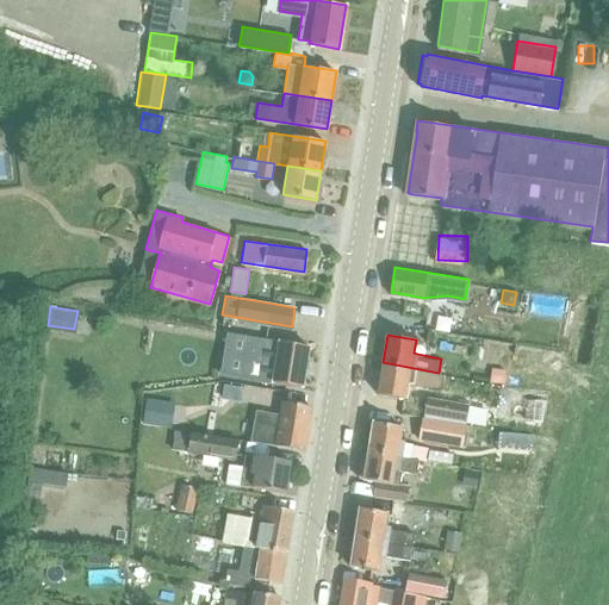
[(246,336),(238,376),(258,380),(302,387),(309,345),(263,340),(246,336)]
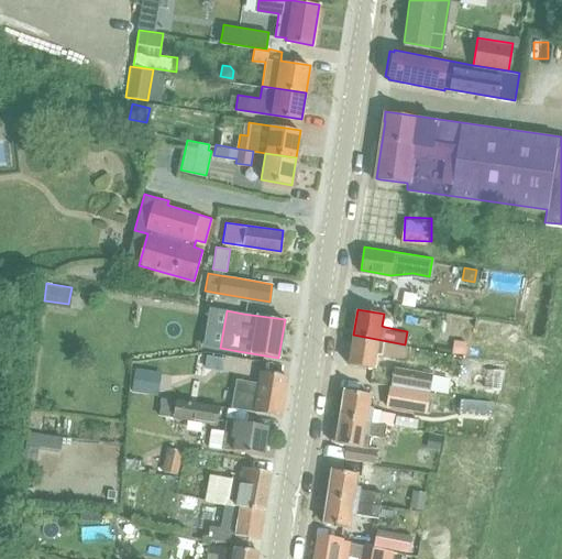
[(409,344),(405,344),(353,335),(348,361),(375,365),(377,352),(407,358),(409,344)]
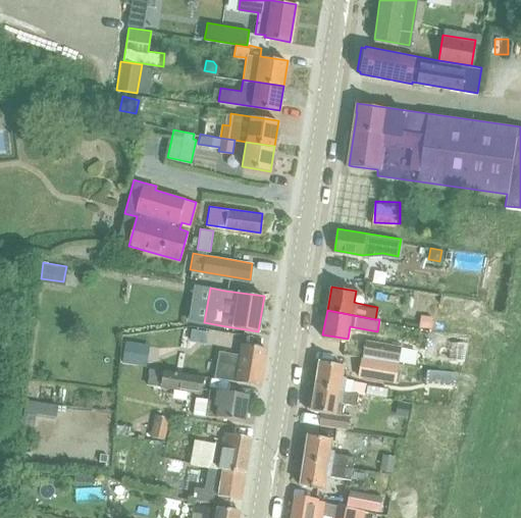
[(420,315),(419,323),(431,324),(431,316),(420,315)]
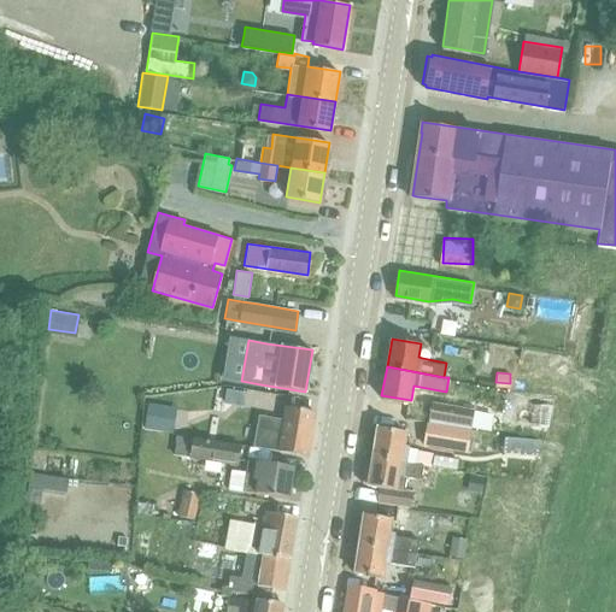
[(233,396),(256,398),(257,384),(233,383),(233,396)]
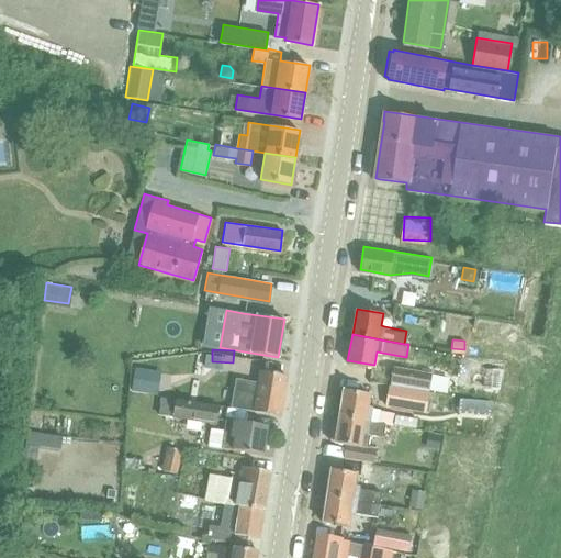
[(262,365),(259,380),(236,376),(231,405),(280,413),(288,369),(262,365)]
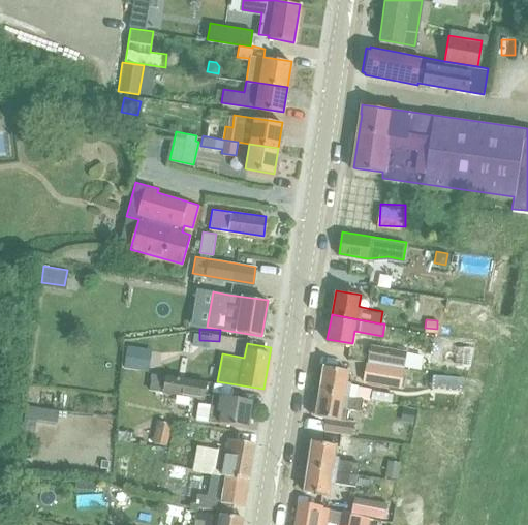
[(122,366),(140,368),(143,346),(125,344),(122,366)]
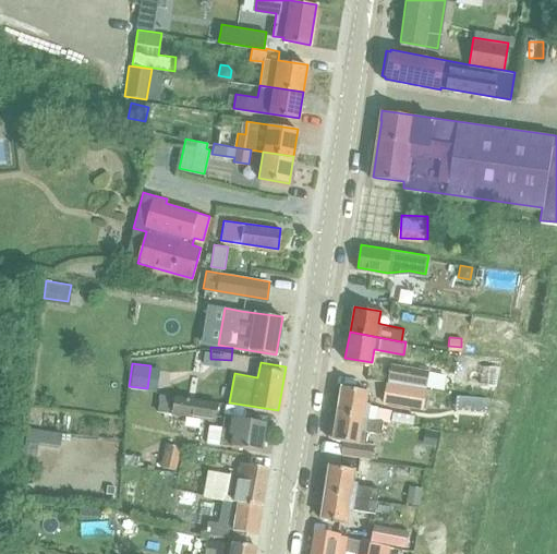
[(389,363),(387,378),(425,386),(427,371),(389,363)]
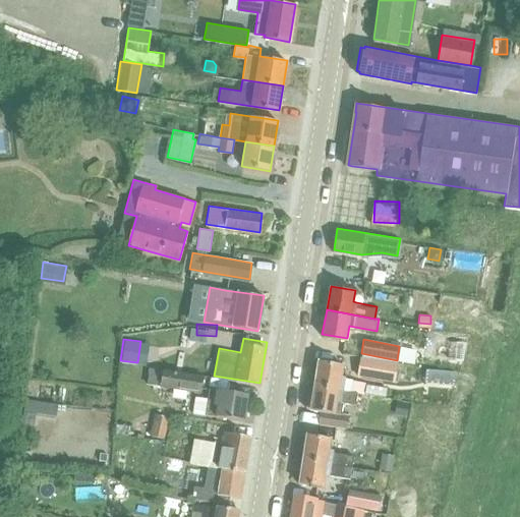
[(397,362),(361,355),(358,372),(394,380),(397,362)]
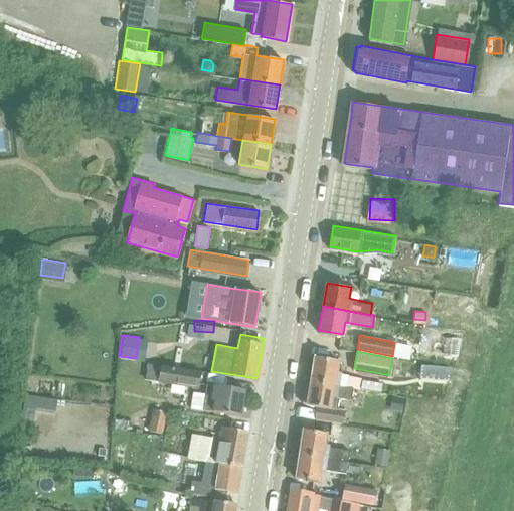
[(311,379),(353,386),(375,389),(376,382),(360,379),(361,375),(340,372),(340,371),(337,371),(339,358),(315,355),(311,379)]
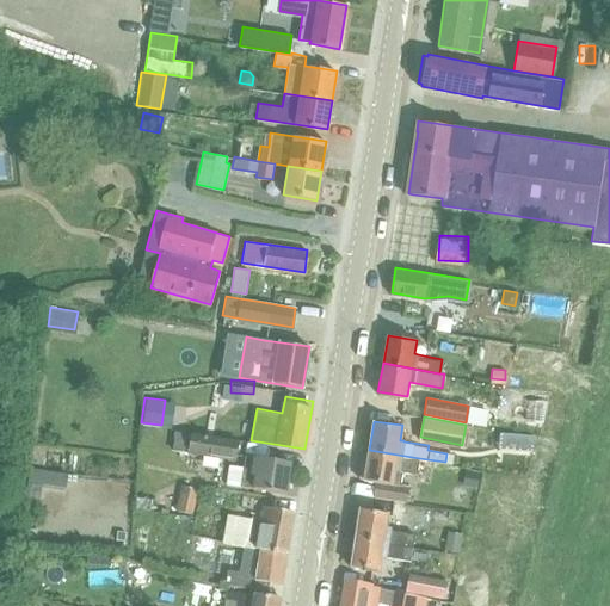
[(191,432),(191,434),(173,431),(171,451),(188,453),(188,450),(235,458),(238,439),(191,432)]
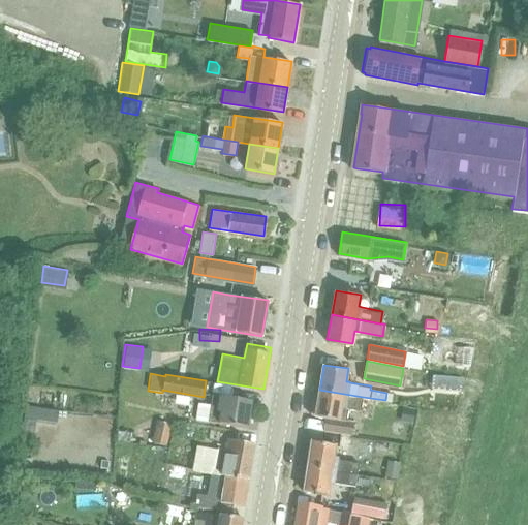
[(452,376),(451,389),(460,390),(461,377),(452,376)]
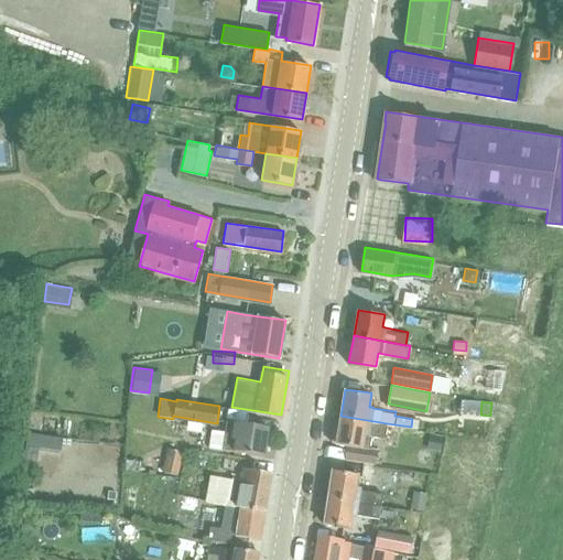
[(387,423),(340,416),(336,442),(347,444),(345,458),(364,460),(374,462),(375,462),(377,447),(363,444),(365,433),(385,437),(387,423)]
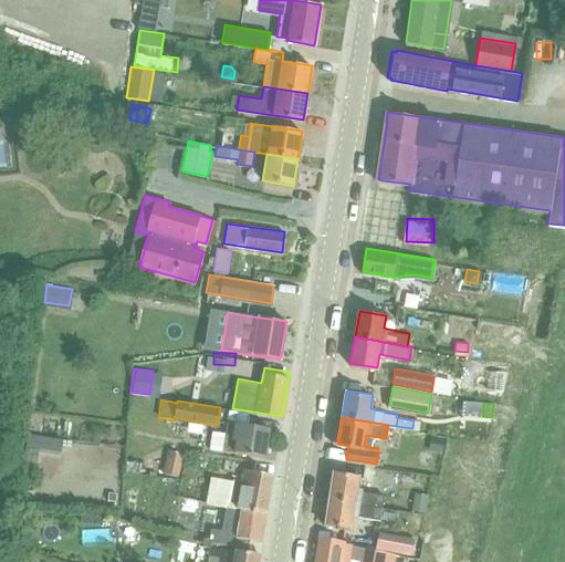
[(227,420),(225,433),(211,430),(209,449),(222,451),(222,448),(265,455),(270,427),(227,420)]
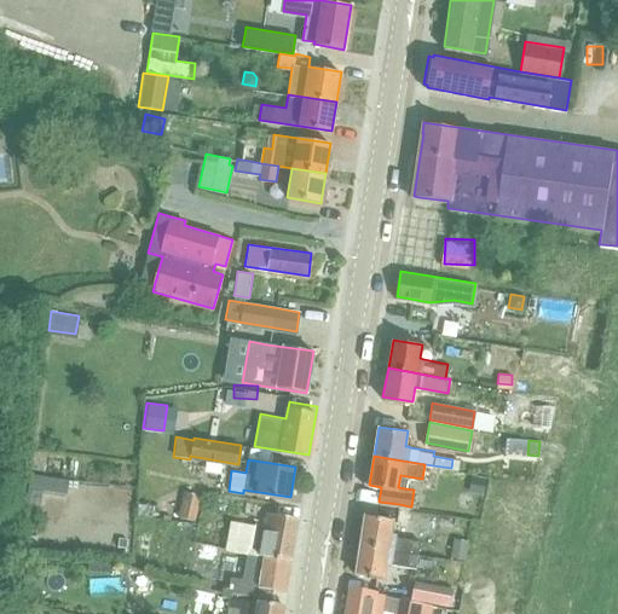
[(29,488),(26,507),(39,508),(41,491),(63,493),(65,478),(32,473),(29,488)]
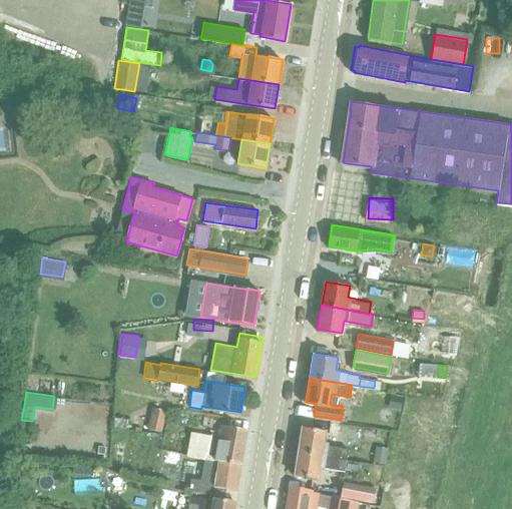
[(391,395),(388,408),(398,410),(401,398),(391,395)]
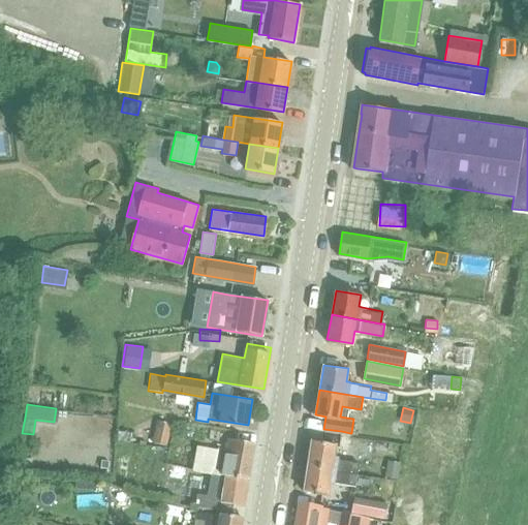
[(156,420),(151,441),(166,445),(172,423),(156,420)]
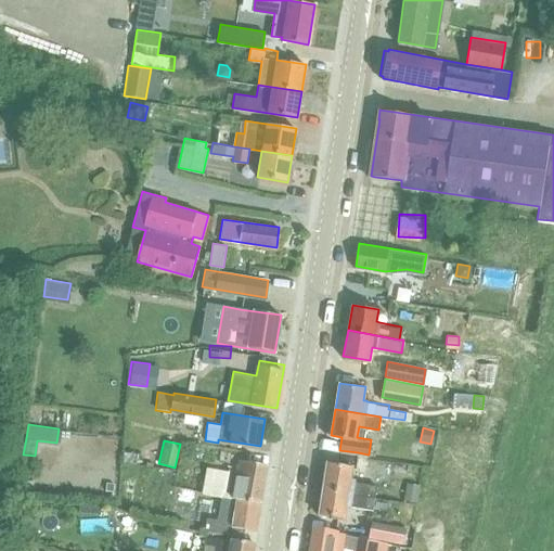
[(124,450),(123,461),(133,462),(134,451),(124,450)]
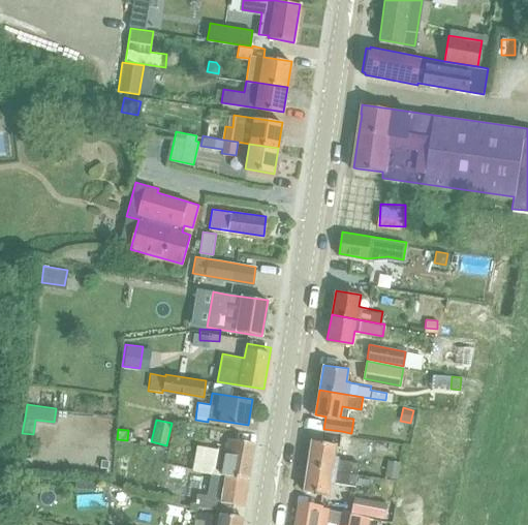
[(341,431),(339,440),(348,441),(350,433),(341,431)]
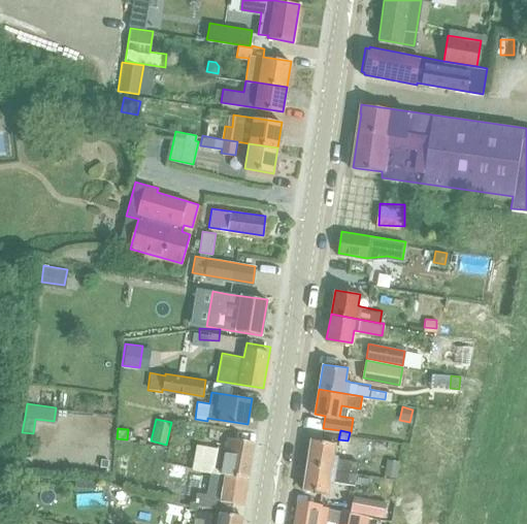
[(210,471),(248,477),(254,440),(227,436),(225,449),(218,448),(198,445),(193,466),(210,471)]
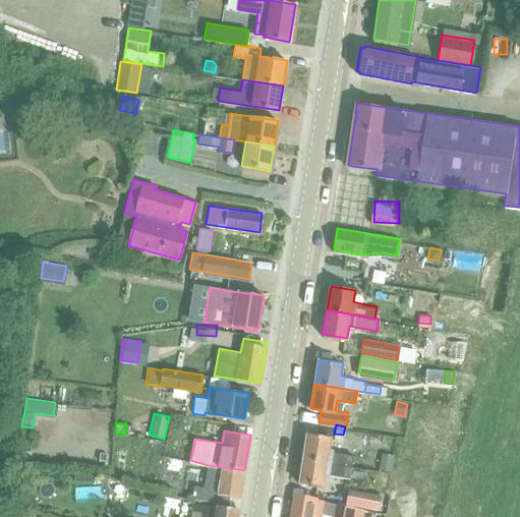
[(302,457),(352,464),(354,451),(329,447),(331,437),(307,433),(302,457)]
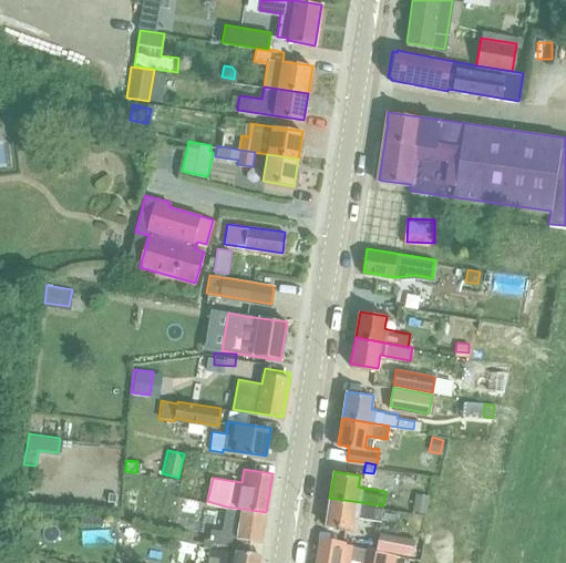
[(411,511),(423,513),(425,495),(414,493),(411,511)]
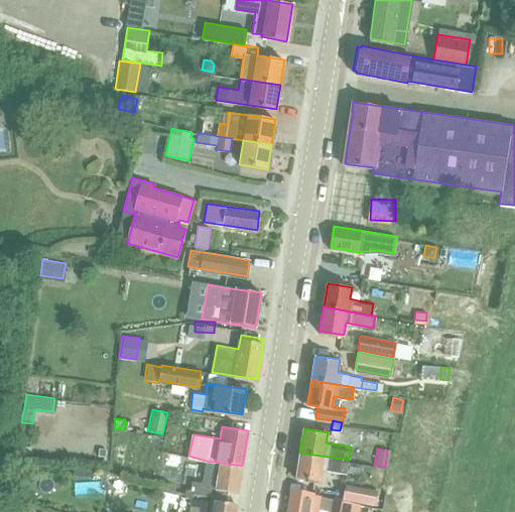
[(349,460),(299,453),(295,477),(319,481),(323,467),(347,471),(348,462),(349,460)]
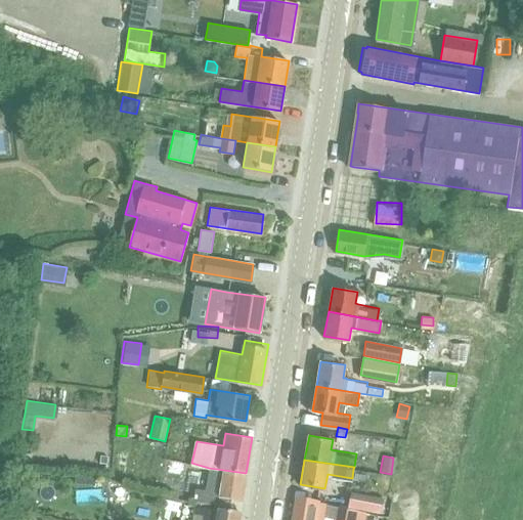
[(246,473),(209,468),(206,490),(189,487),(188,500),(229,505),(230,497),(241,500),(246,473)]
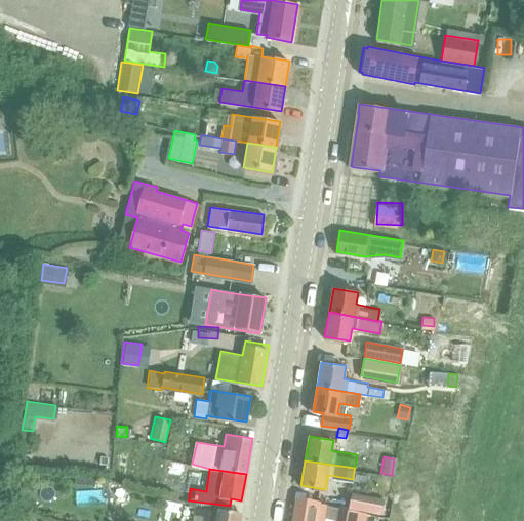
[(351,492),(347,508),(366,512),(381,515),(385,499),(373,497),(351,492)]
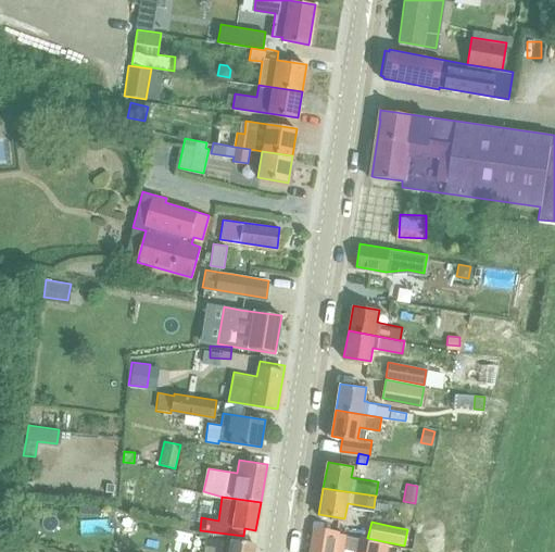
[(313,527),(308,551),(341,551),(343,546),(356,549),(355,551),(385,551),(388,542),(367,538),(328,529),(313,527)]
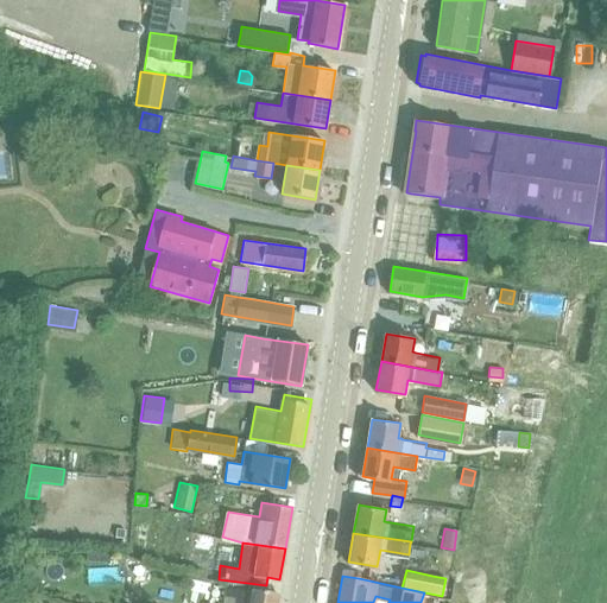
[(277,602),(279,592),(252,589),(252,590),(236,588),(234,602),(277,602)]
